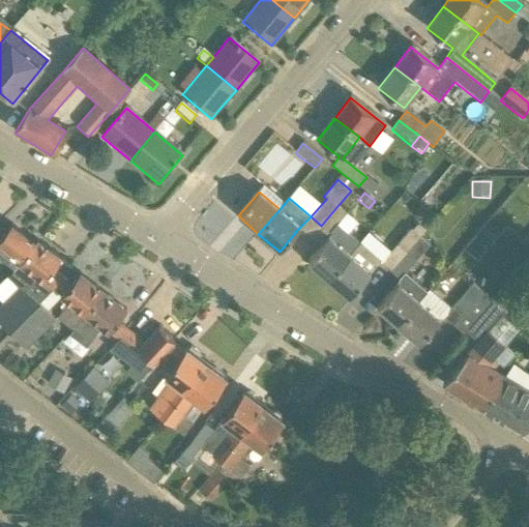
[(359,245),(336,226),(346,215),(336,207),(321,226),(331,235),(320,247),(307,262),(329,281),(359,245)]
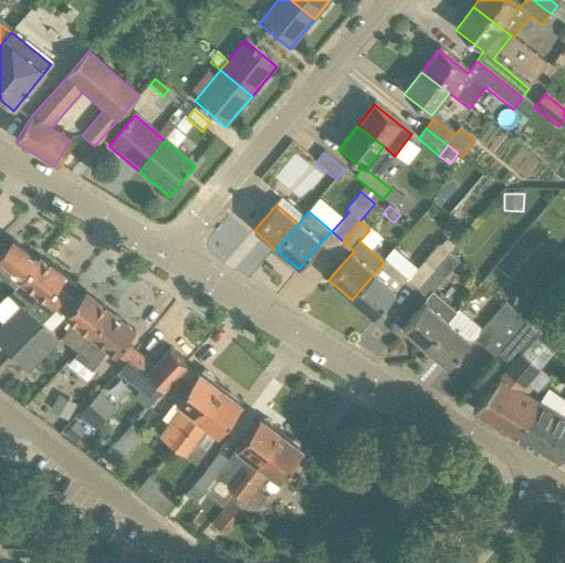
[(440,247),(449,254),(454,247),(447,240),(440,247)]
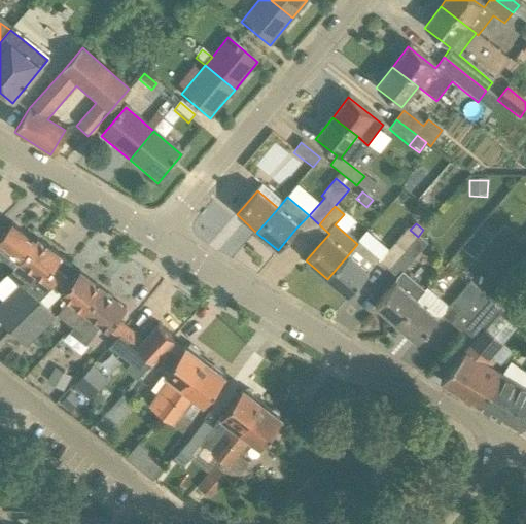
[(1,262),(13,271),(34,243),(11,224),(4,234),(0,231),(0,255),(2,258),(1,262)]
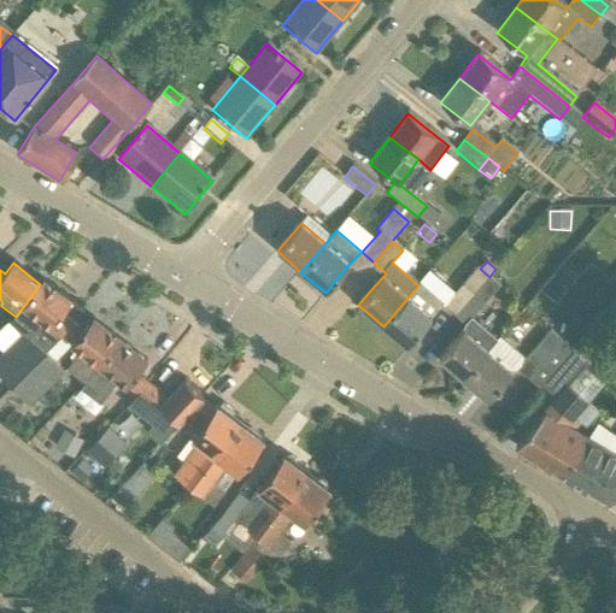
[(479,267),(444,308),(455,318),(490,277),(480,269),(479,267)]
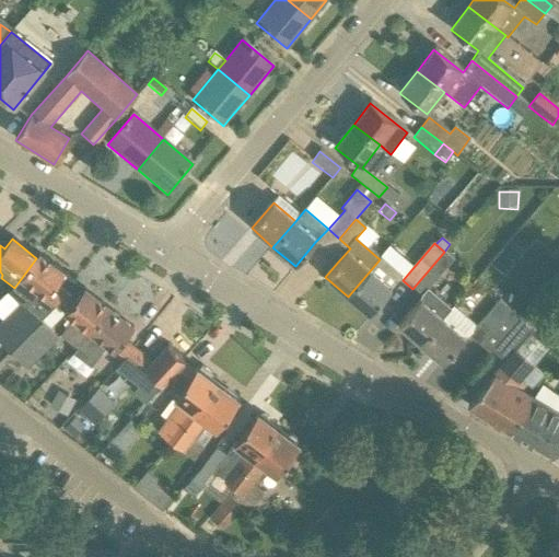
[(444,252),(412,289),(421,297),(454,259),(444,252)]
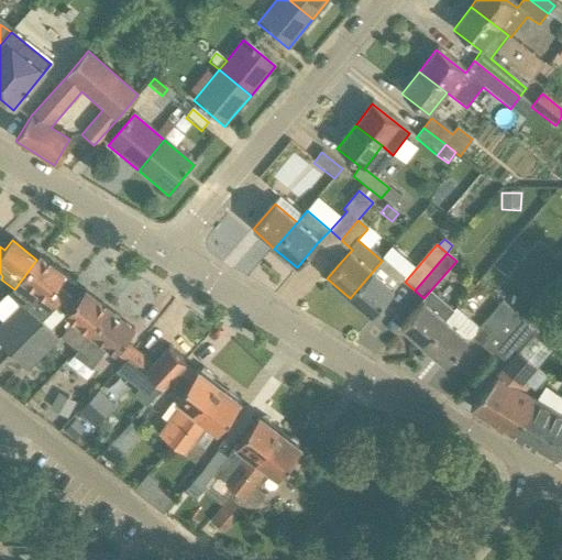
[(0,346),(10,355),(43,324),(57,308),(66,298),(54,289),(64,278),(39,257),(36,260),(14,289),(9,294),(22,307),(0,328),(0,346)]
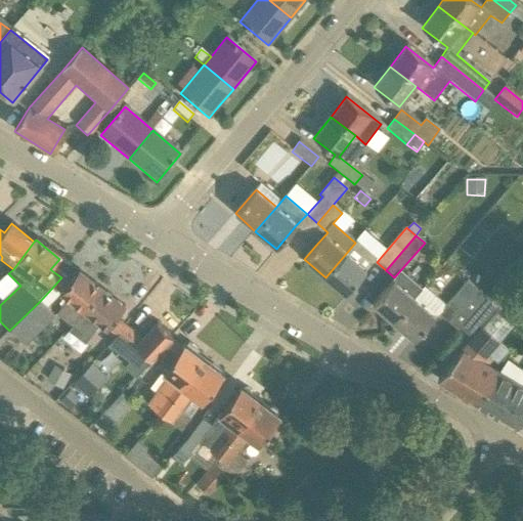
[(345,295),(375,260),(355,243),(325,277),(345,295)]
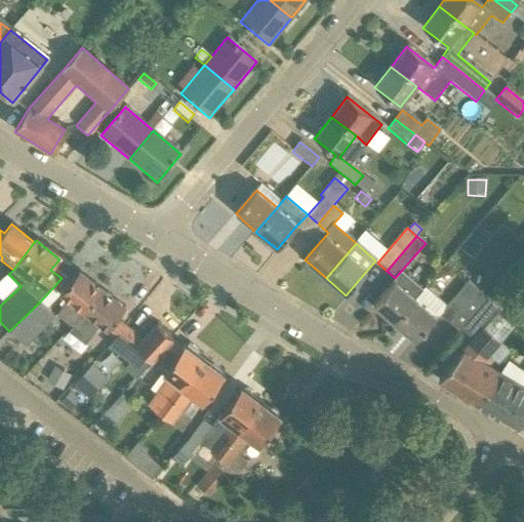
[(62,278),(53,287),(62,294),(59,296),(66,302),(57,314),(73,326),(86,313),(102,292),(78,273),(70,284),(62,278)]
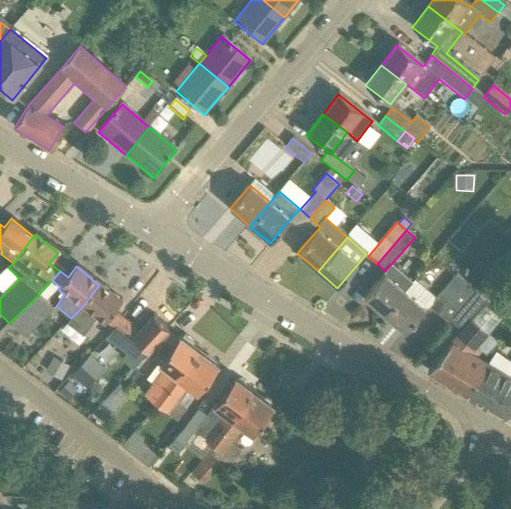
[(385,316),(405,293),(384,275),(364,298),(385,316)]
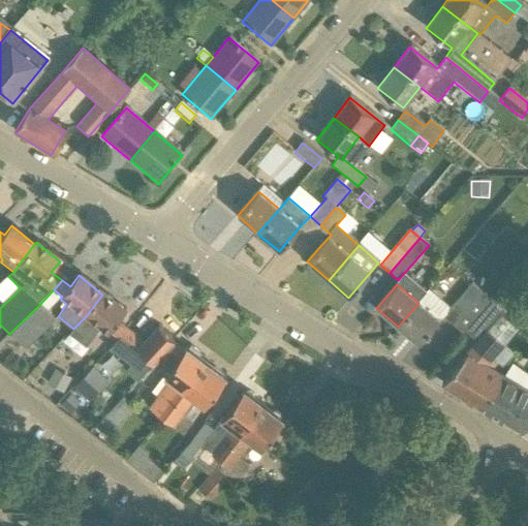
[(443,318),(453,327),(462,335),(490,302),(471,285),(449,310),(443,318)]
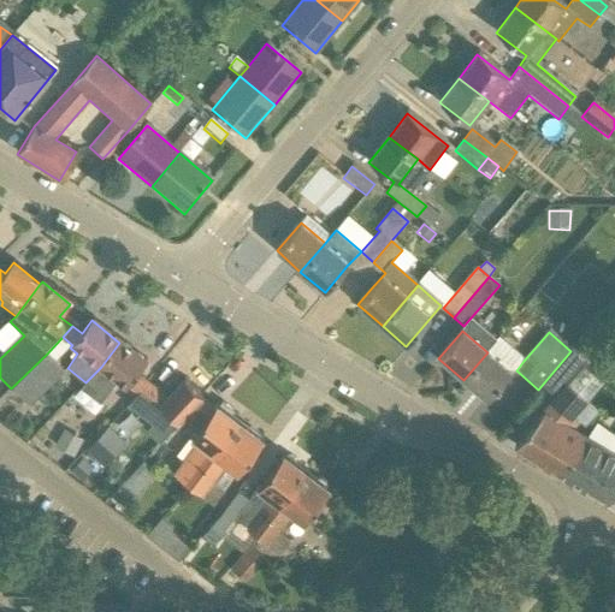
[(486,400),(512,372),(516,370),(524,361),(498,339),(488,352),(463,380),(486,400)]
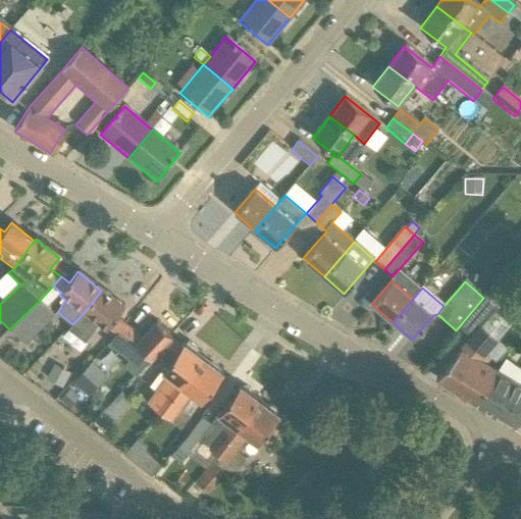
[(107,329),(116,338),(119,334),(125,326),(115,318),(123,308),(101,291),(86,311),(72,324),(89,338),(99,325),(106,330),(107,329)]
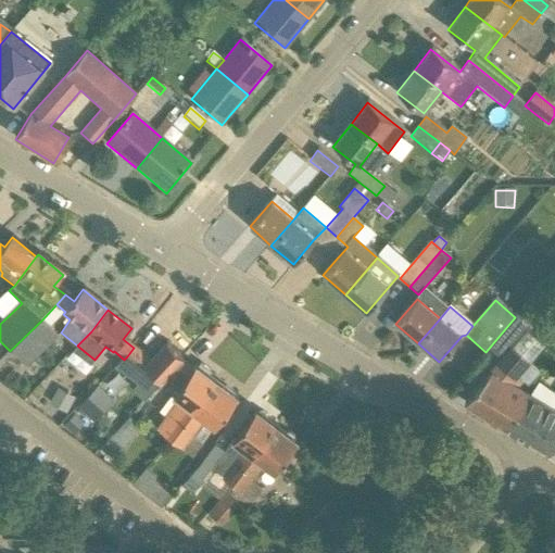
[(42,319),(10,351),(27,368),(59,337),(50,328),(42,319)]
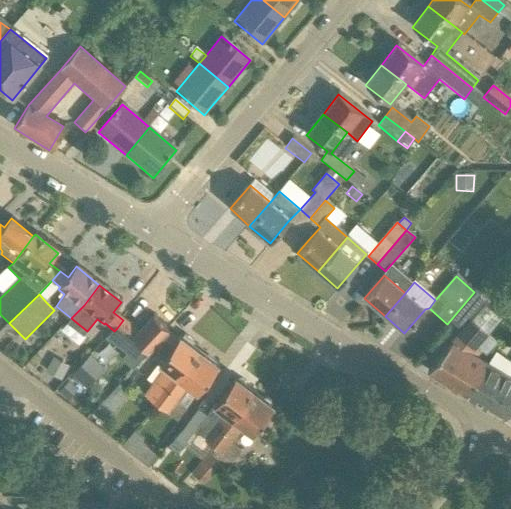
[(136,342),(147,352),(166,332),(168,330),(152,316),(137,332),(123,320),(117,328),(114,331),(120,336),(113,345),(127,355),(136,342)]
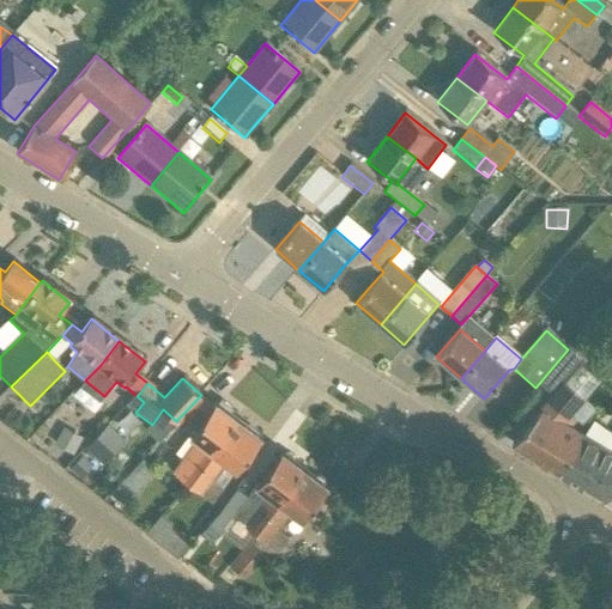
[(562,384),(509,448),(553,474),(586,437),(569,426),(574,420),(570,419),(585,402),(562,384)]
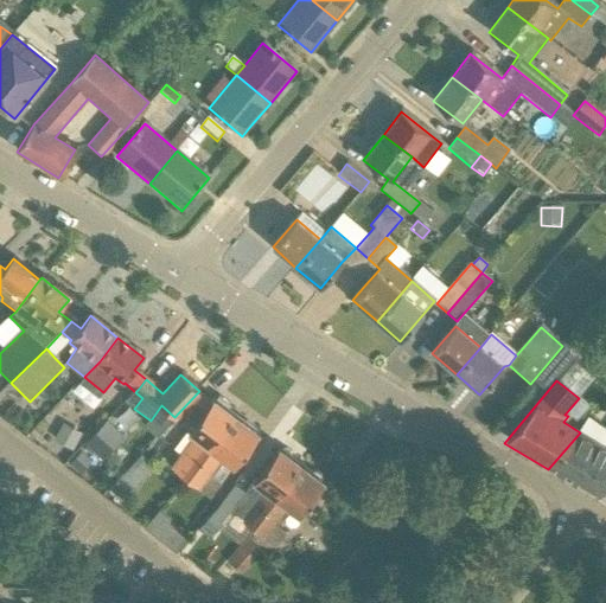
[(164,464),(187,482),(236,417),(227,409),(228,406),(218,399),(216,402),(212,399),(209,404),(197,393),(174,417),(172,421),(187,432),(195,438),(183,456),(173,450),(164,464)]
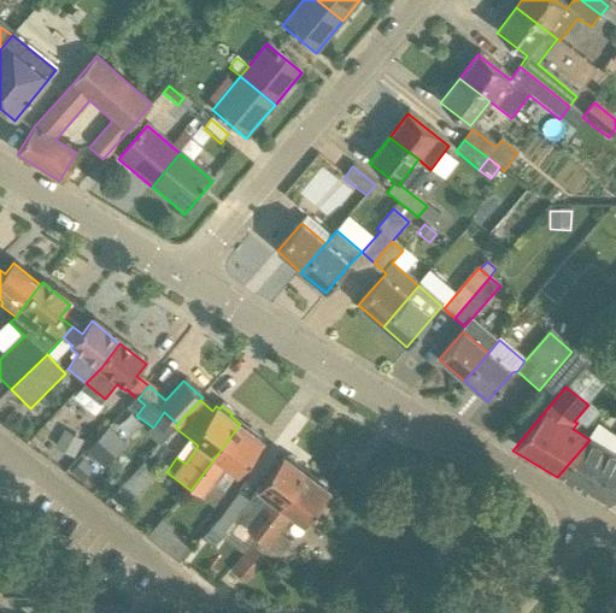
[(212,507),(223,493),(215,485),(228,469),(236,475),(263,440),(240,424),(191,490),(212,507)]
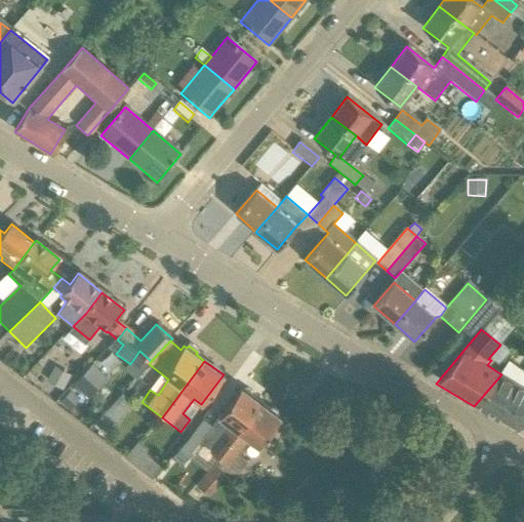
[(89,399),(108,379),(92,365),(74,385),(89,399)]
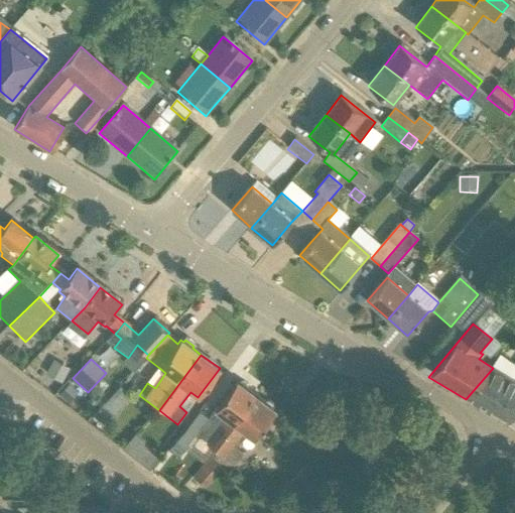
[(62,384),(70,371),(53,361),(45,375),(62,384)]
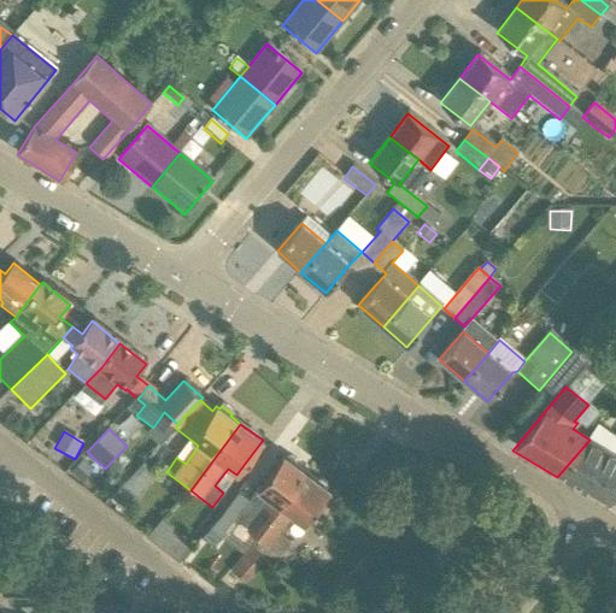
[(605,506),(608,505),(615,493),(615,454),(590,440),(557,477),(605,506)]
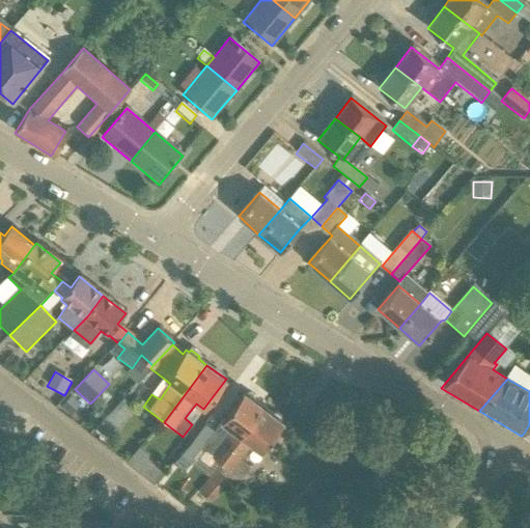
[(201,450),(221,466),(265,409),(254,400),(253,398),(250,395),(247,395),(244,392),(201,450)]
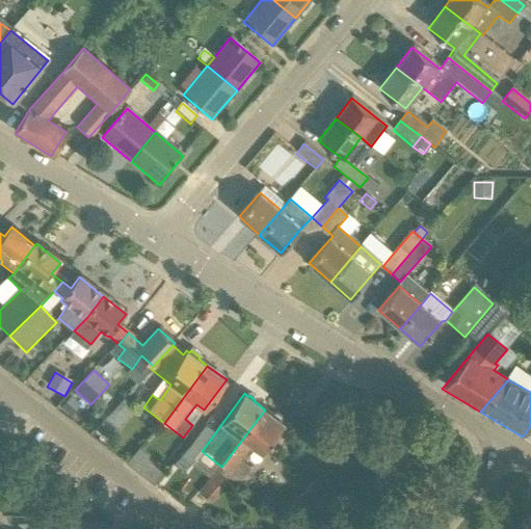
[(60,410),(71,419),(81,408),(71,399),(60,410)]
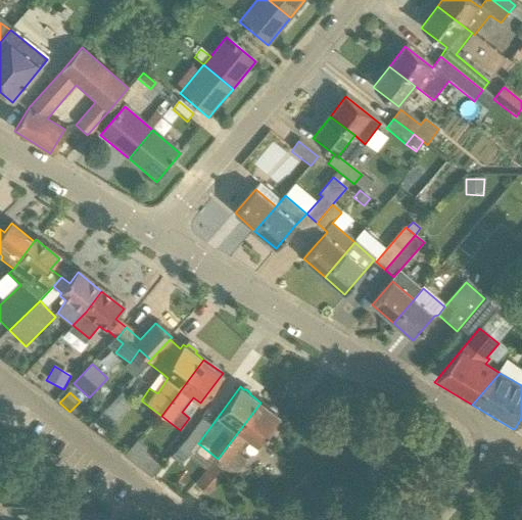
[(271,409),(269,409),(261,403),(218,459),(237,473),(247,459),(239,453),(249,437),(258,444),(279,416),(276,414),(275,412),(271,409)]
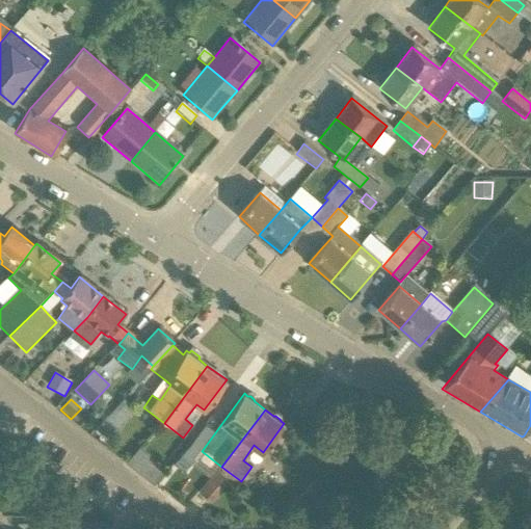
[(107,439),(123,421),(112,412),(96,429),(107,439)]
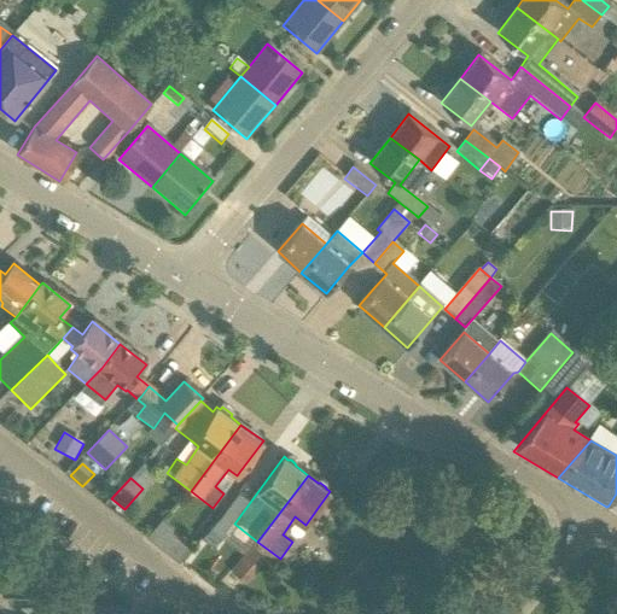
[(179,565),(182,560),(191,550),(169,534),(173,530),(162,521),(146,539),(179,565)]
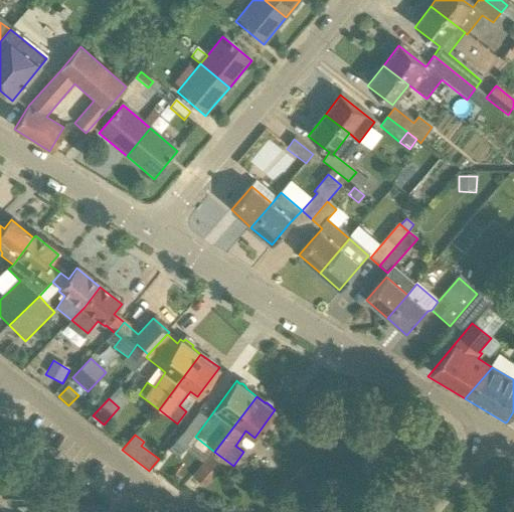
[(210,471),(216,465),(208,458),(192,476),(206,489),(217,478),(210,471)]
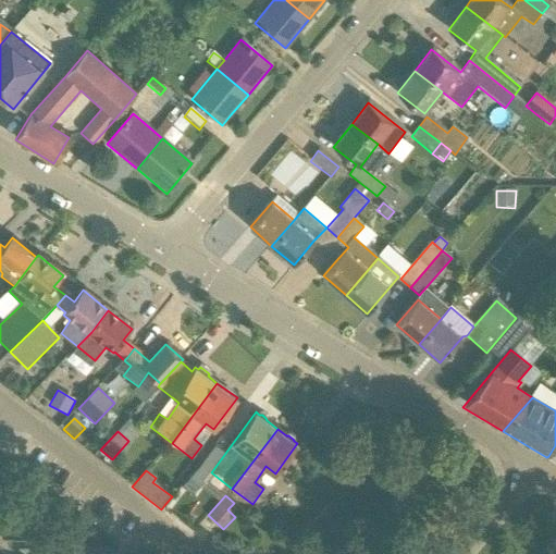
[(329,534),(343,518),(330,506),(314,522),(329,534)]
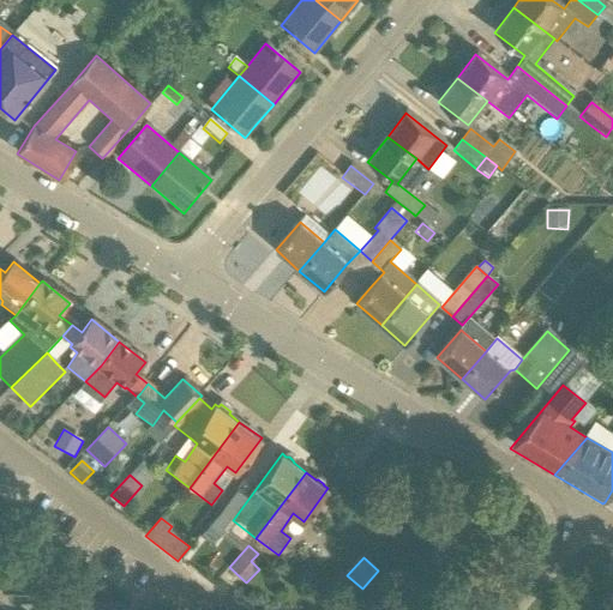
[(370,592),(361,602),(370,609),(378,609),(383,604),(370,592)]
